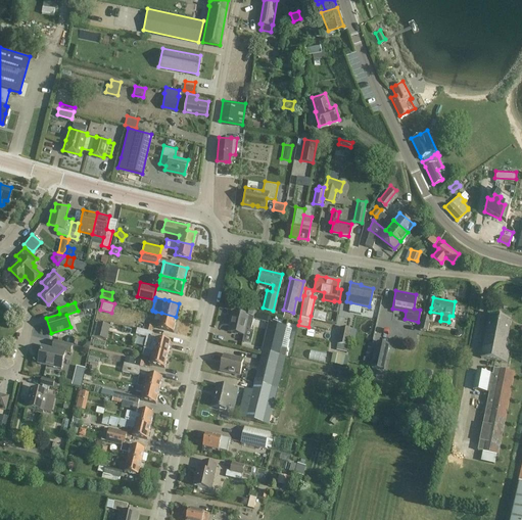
[(233,311),(228,329),(243,332),(244,327),(250,328),(251,320),(253,315),(254,316),(255,316),(256,310),(255,310),(241,305),(239,312),(233,311)]
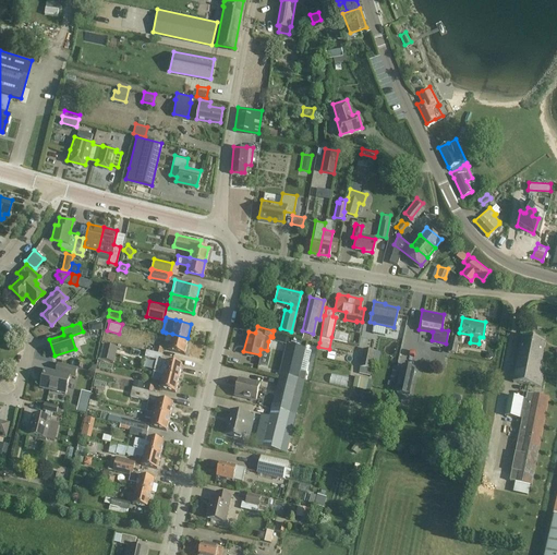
[(169,348),(173,349),(183,351),(188,338),(172,334),(169,348)]
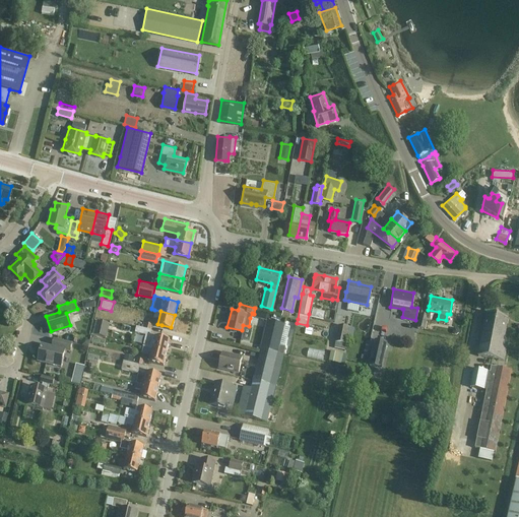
[(507,315),(485,311),(477,353),(503,359),(507,336),(503,335),(507,315)]
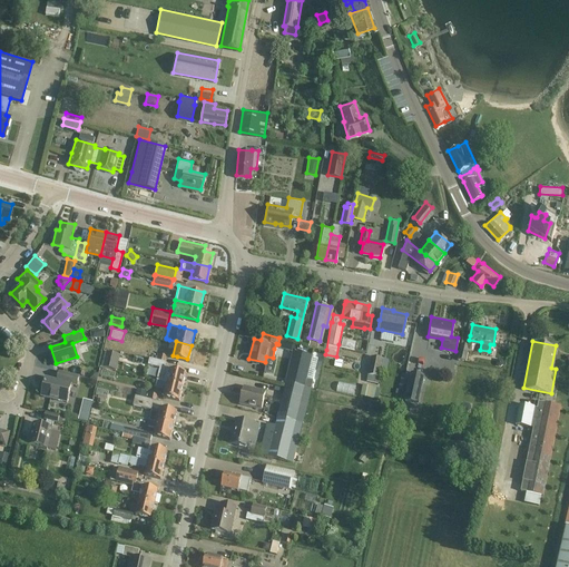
[(467,343),(461,342),(458,358),(463,359),(467,343)]
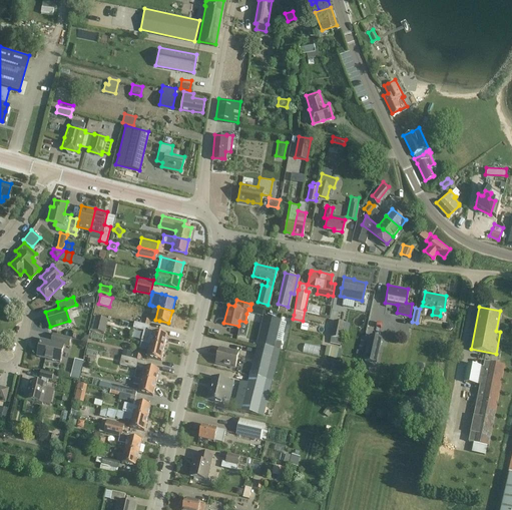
[(105,332),(107,318),(95,315),(91,330),(105,332)]
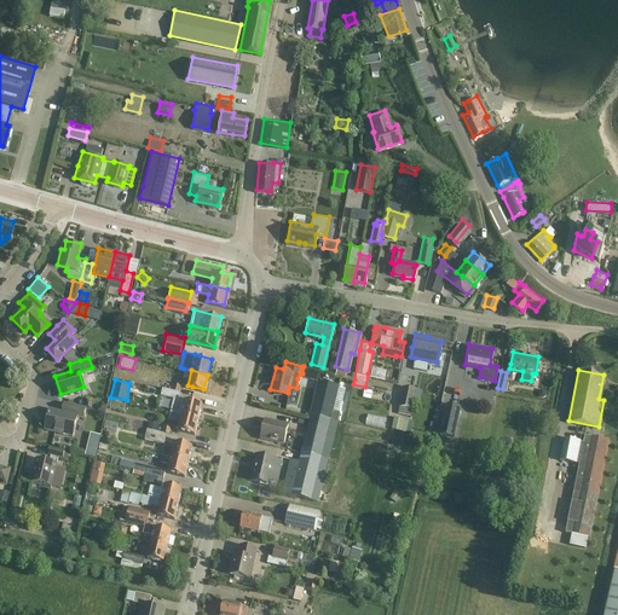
[(318,379),(310,412),(329,417),(336,419),(339,410),(331,408),(338,384),(318,379)]
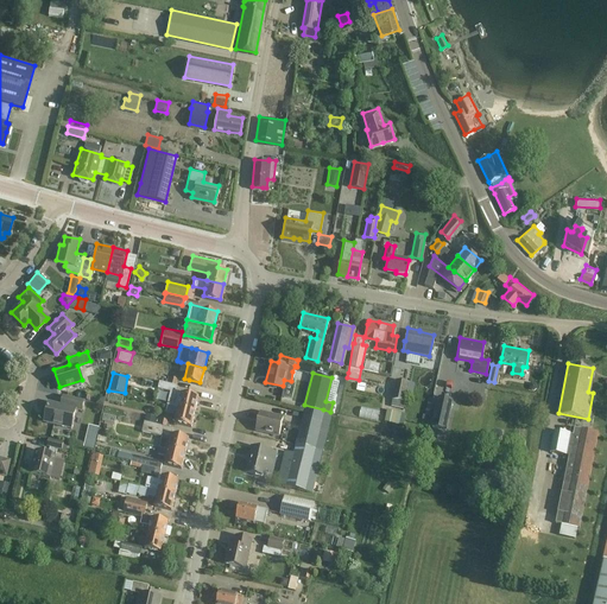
[(163,380),(157,377),(157,379),(155,386),(166,388),(168,381),(166,380),(166,381),(163,380)]
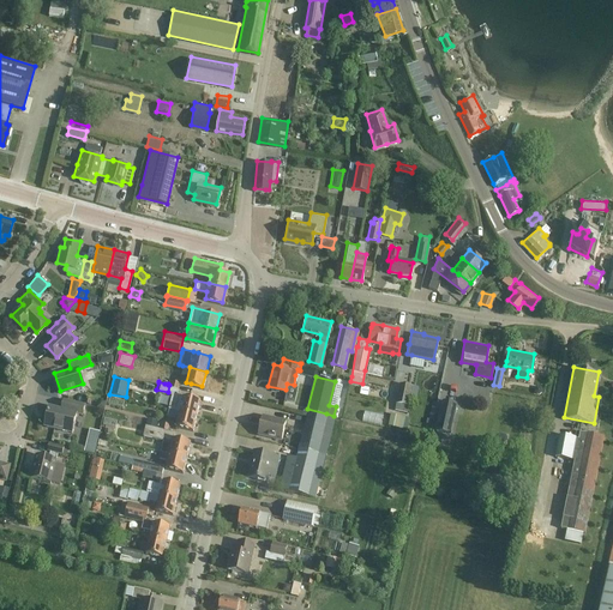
[(400,382),(395,409),(406,411),(412,385),(400,382)]
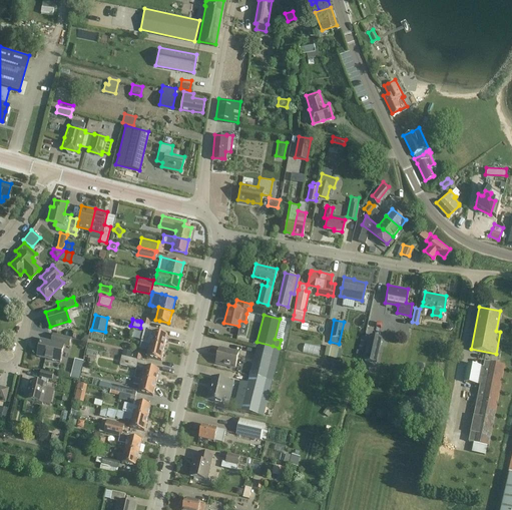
[(166,333),(156,330),(143,327),(140,341),(149,343),(149,342),(163,346),(166,333)]
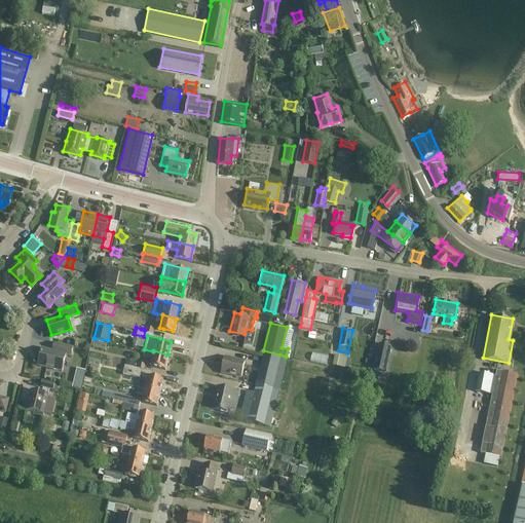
[(94,338),(92,344),(105,347),(106,341),(94,338)]
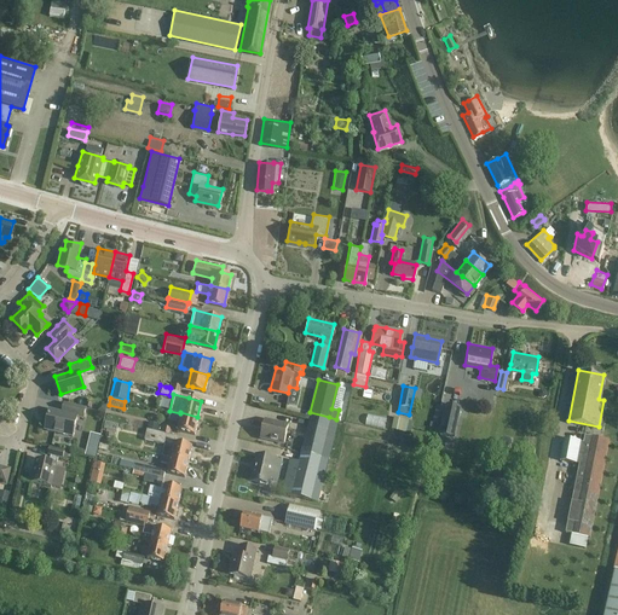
[(44,427),(56,430),(71,434),(76,413),(82,416),(85,405),(68,401),(65,411),(48,407),(44,427)]
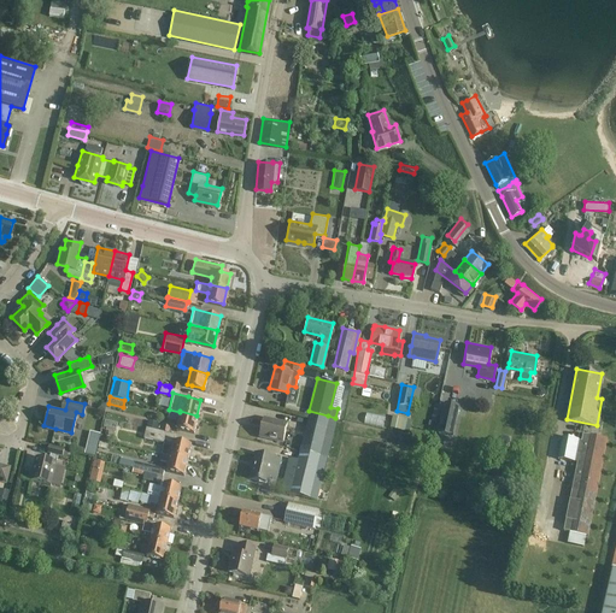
[(456,406),(440,402),(433,435),(449,438),(456,406)]
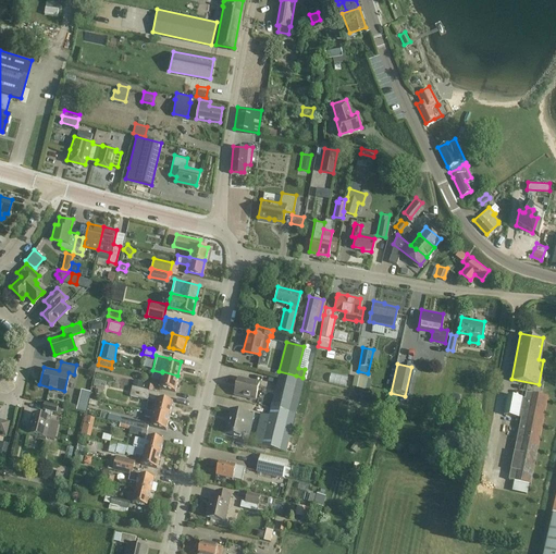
[(257,370),(256,378),(267,381),(268,373),(257,370)]
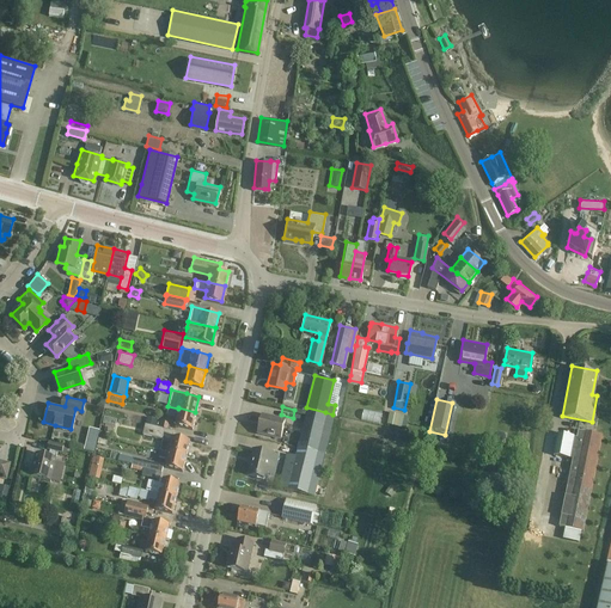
[(175,423),(179,424),(191,428),(195,412),(178,407),(178,409),(175,423)]
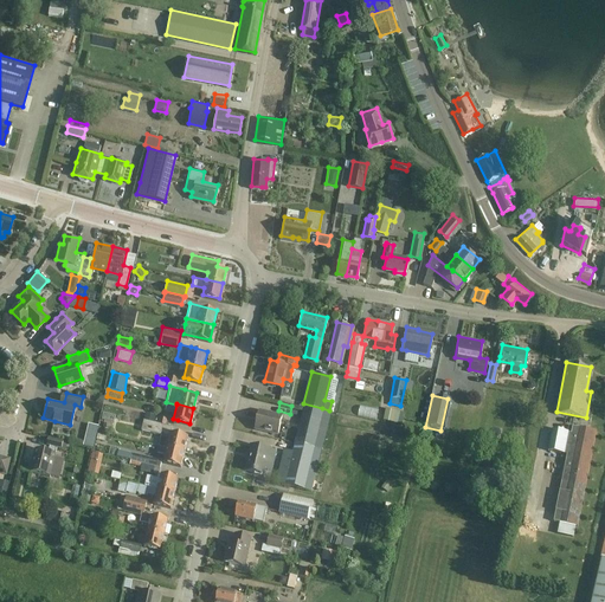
[(329,410),(322,408),(303,403),(295,441),(320,447),(329,410)]
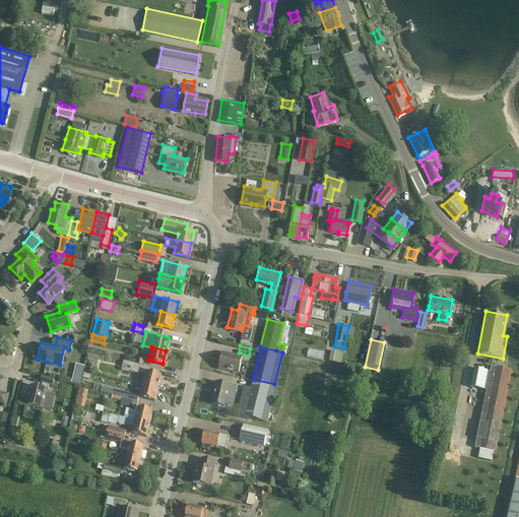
[(330,349),(328,359),(343,362),(344,356),(341,354),(342,351),(330,349)]
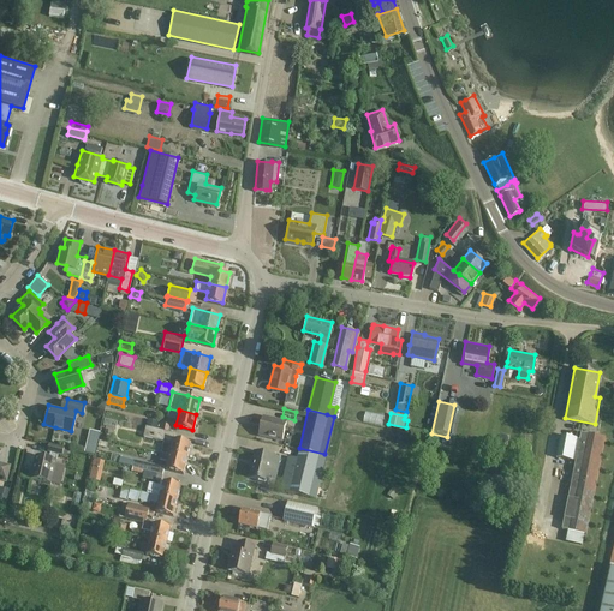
[(262,414),(258,432),(281,438),(285,419),(262,414)]
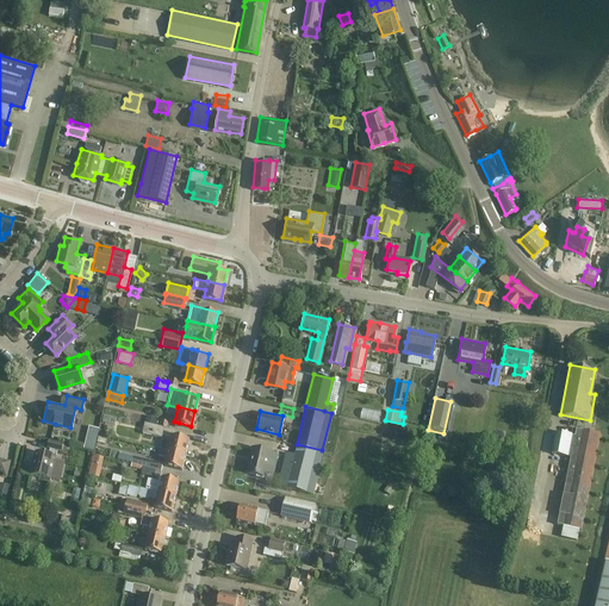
[(103,412),(101,419),(113,423),(116,416),(103,412)]
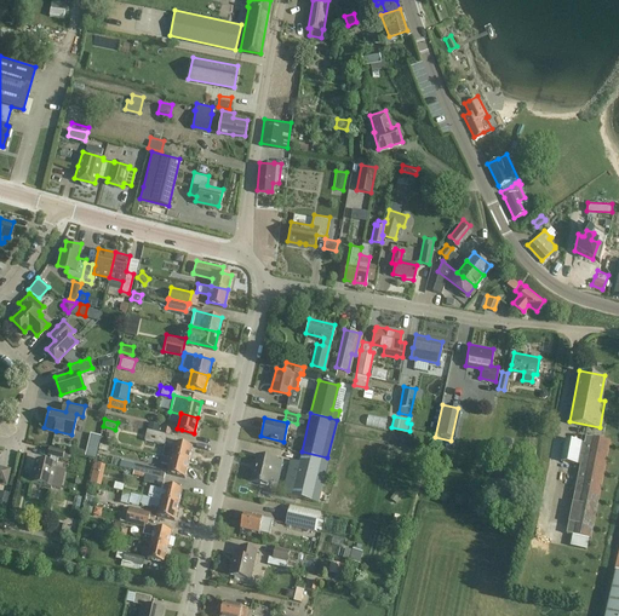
[(171,455),(188,460),(191,444),(175,441),(176,433),(167,432),(159,430),(156,429),(147,427),(147,426),(144,437),(173,444),(171,455)]
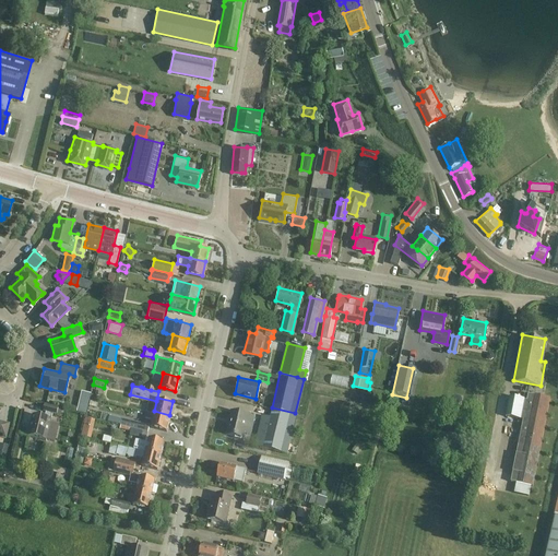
[(548,395),(537,393),(527,391),(525,398),(509,394),(505,414),(522,417),(510,480),(515,481),(507,528),(521,531),(531,484),(532,484),(548,395)]
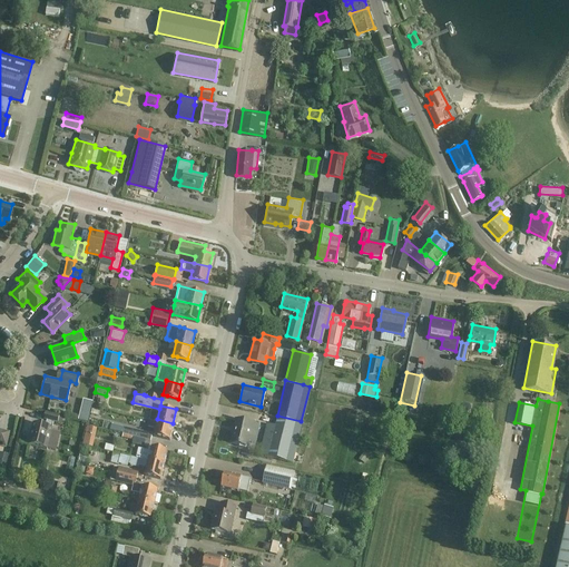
[(89,410),(79,408),(77,418),(87,420),(89,410)]
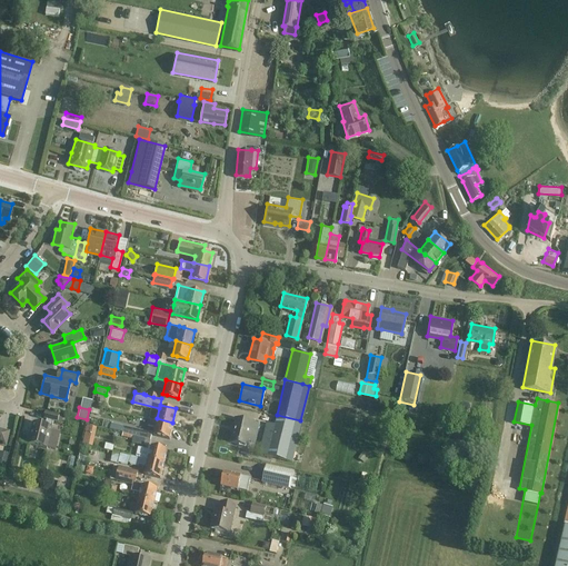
[(46,416),(52,418),(57,419),(59,411),(45,408),(43,416),(46,416)]
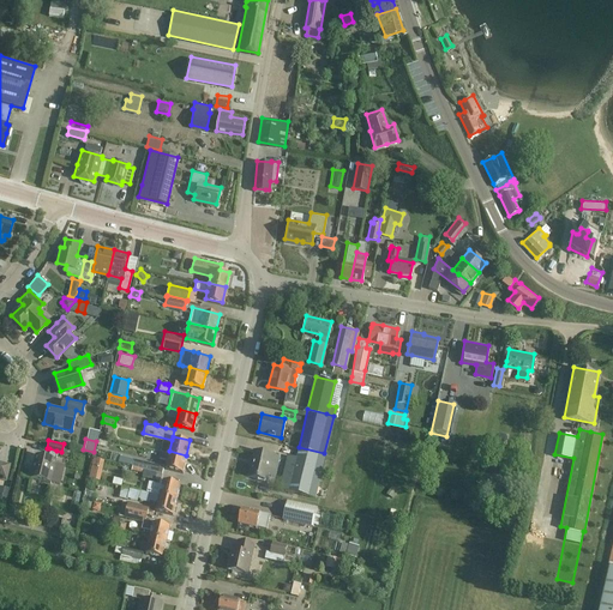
[(314,495),(324,453),(299,447),(296,456),(287,453),(280,487),(314,495)]
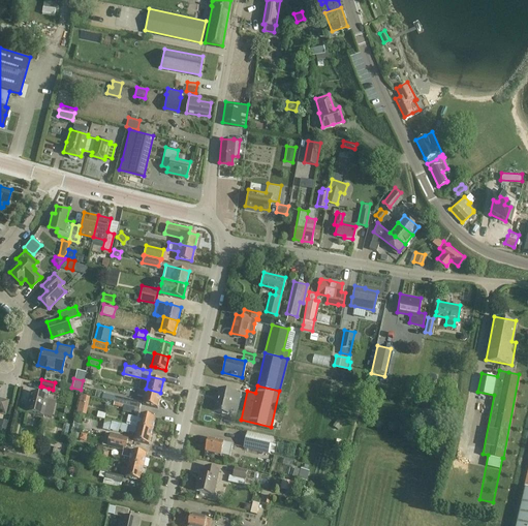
[(47,394),(49,389),(42,387),(40,393),(30,390),(26,410),(42,414),(48,394),(47,394)]
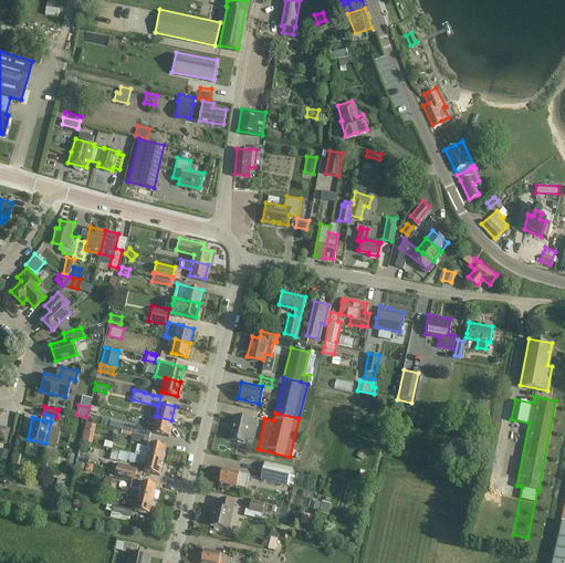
[(102,415),(100,423),(107,425),(110,416),(102,415)]
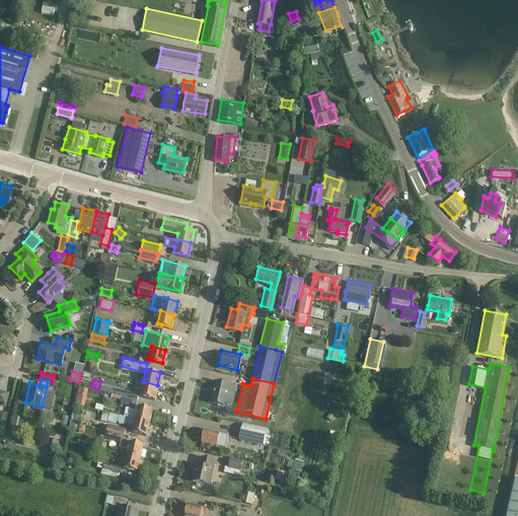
[(140,394),(144,395),(154,398),(157,385),(143,381),(136,380),(134,385),(142,387),(140,394)]
